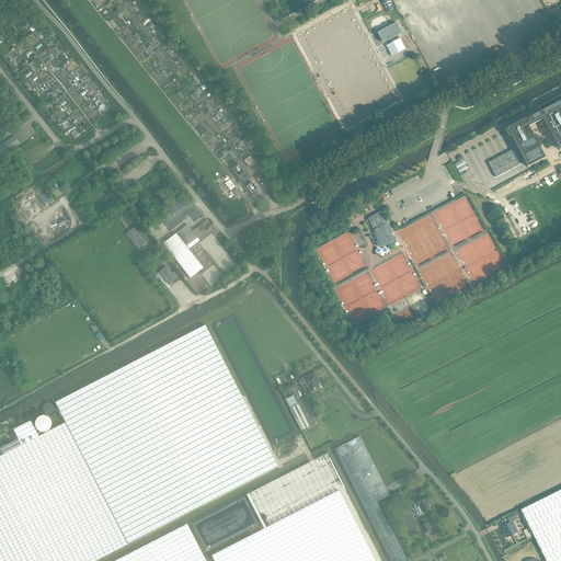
[(388,0),(384,0),(381,1),(387,11),(392,9),(388,0)]
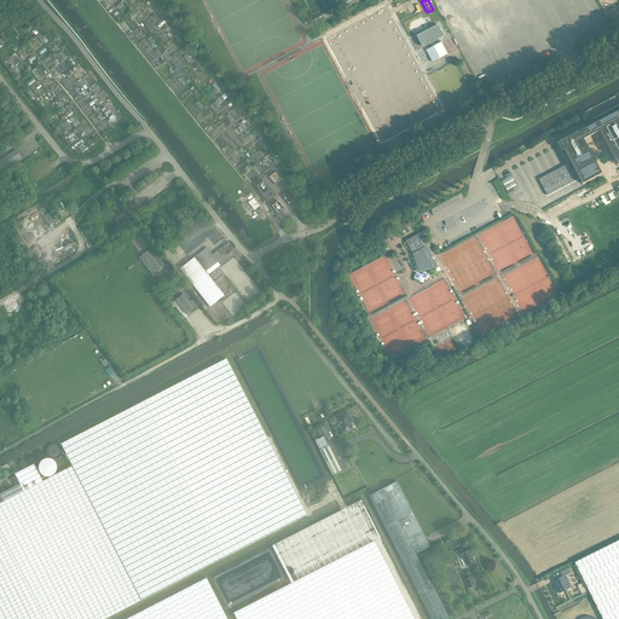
[(438,25),(418,36),(424,47),(428,45),(429,48),(429,50),(426,51),(433,62),(446,55),(447,55),(441,42),(440,44),(438,40),(444,36),(438,25)]
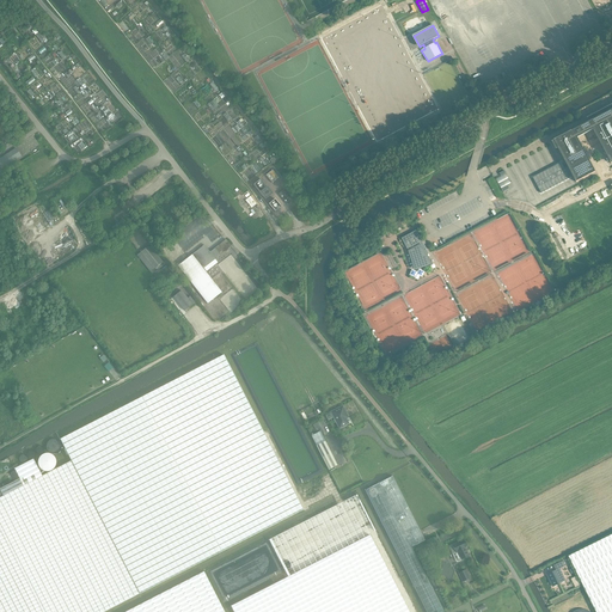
[(561,163),(532,177),(542,194),(570,178),(567,172),(569,170),(576,182),(595,172),(577,138),(593,129),(611,164),(611,163),(611,109),(601,115),(588,122),(551,141),(556,150),(558,148),(568,167),(564,169),(561,163)]
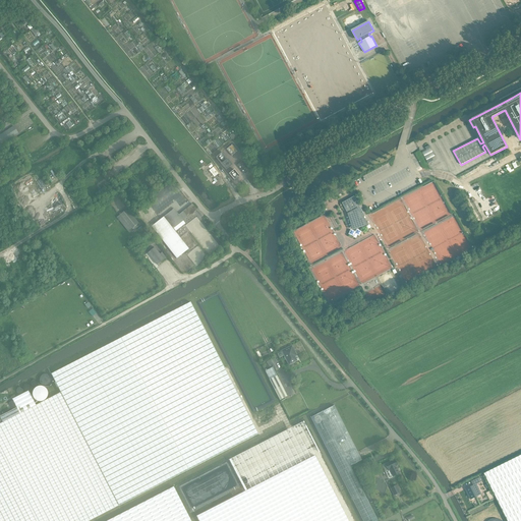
[(4,132),(0,135),(0,142),(1,145),(18,133),(13,126),(4,132)]
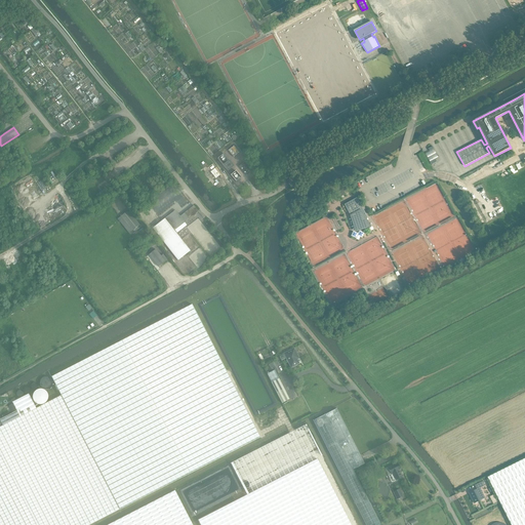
[(239,153),(234,147),(228,151),(234,157),(239,153)]
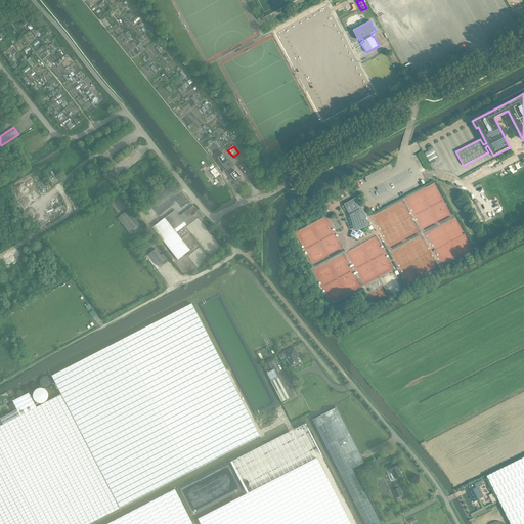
[(233,166),(228,160),(223,154),(217,159),(222,165),(227,171),(233,166)]
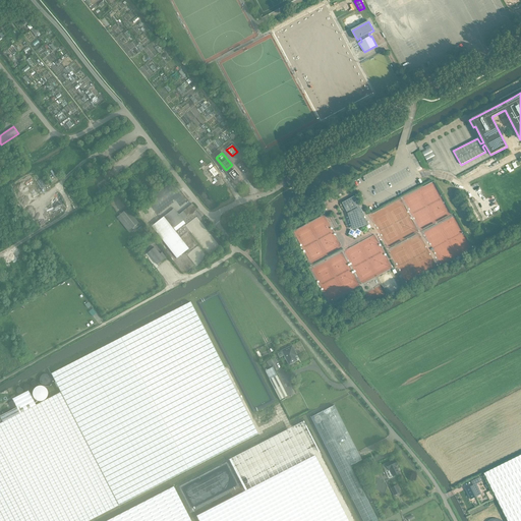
[(249,170),(242,161),(237,166),(244,175),(249,170)]
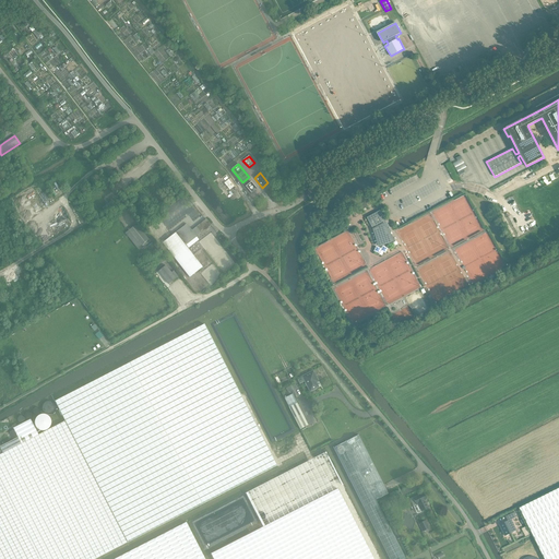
[(228,180),(224,183),(229,190),(234,187),(228,180)]
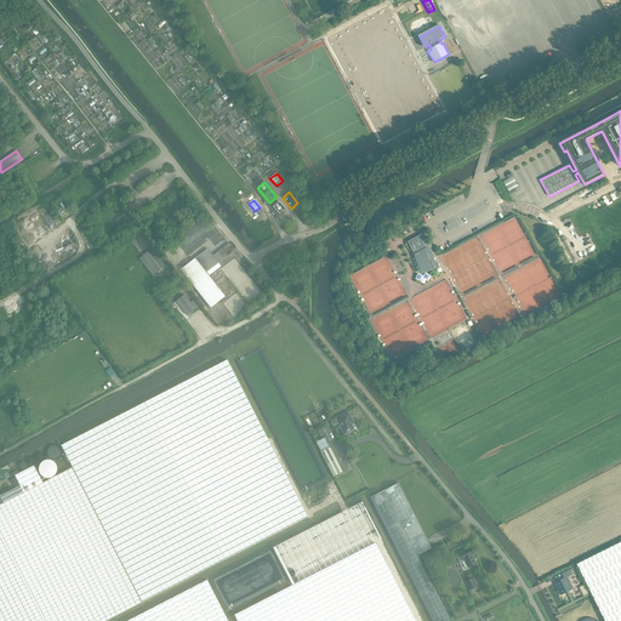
[(284,209),(279,203),(273,208),(278,214),(284,209)]
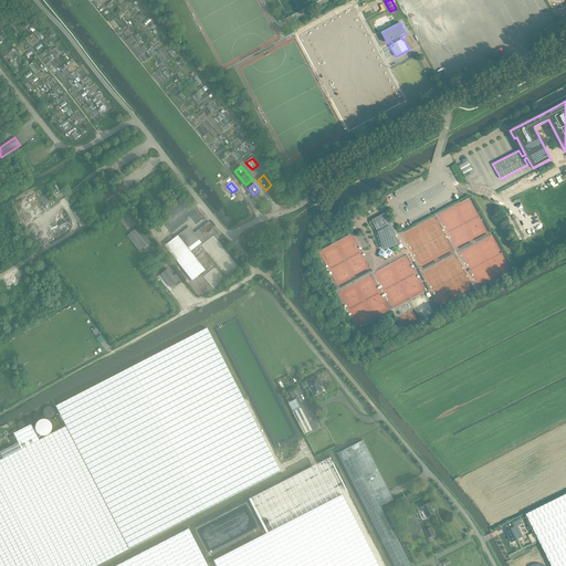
[(369,212),(373,211),(371,210),(376,208),(373,202),(369,205),(370,205),(366,207),(369,212)]
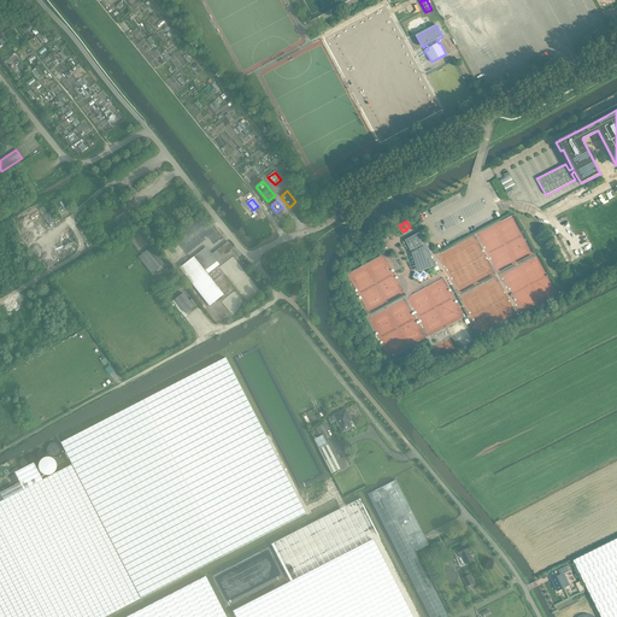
[(413,254),(418,271),(435,266),(430,258),(433,257),(419,233),(412,236),(405,240),(412,254),(413,254)]
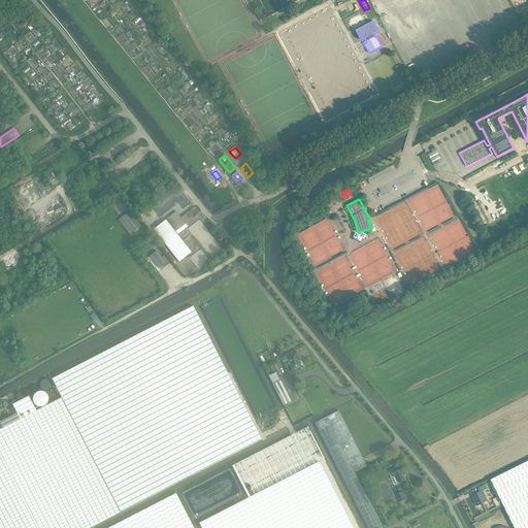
[(190,221),(199,212),(195,206),(185,215),(180,218),(176,212),(165,221),(154,230),(179,262),(191,253),(175,232),(186,224),(190,220),(190,221)]
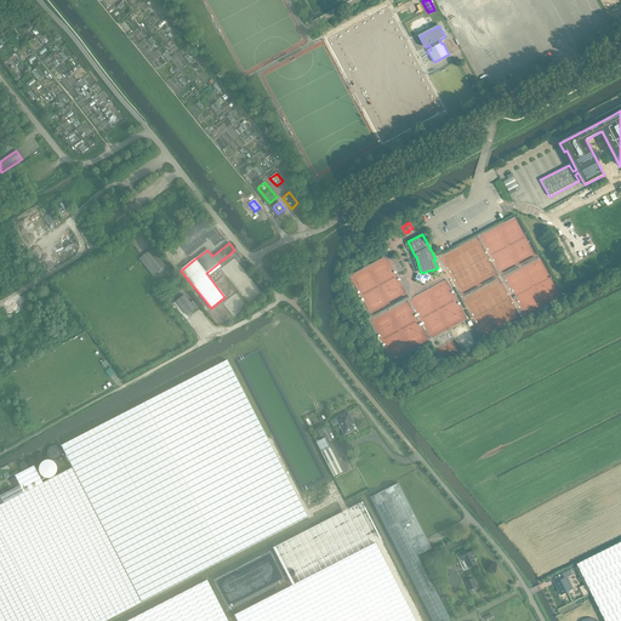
[(157,273),(159,275),(165,271),(163,268),(165,266),(152,249),(138,260),(153,277),(157,273)]
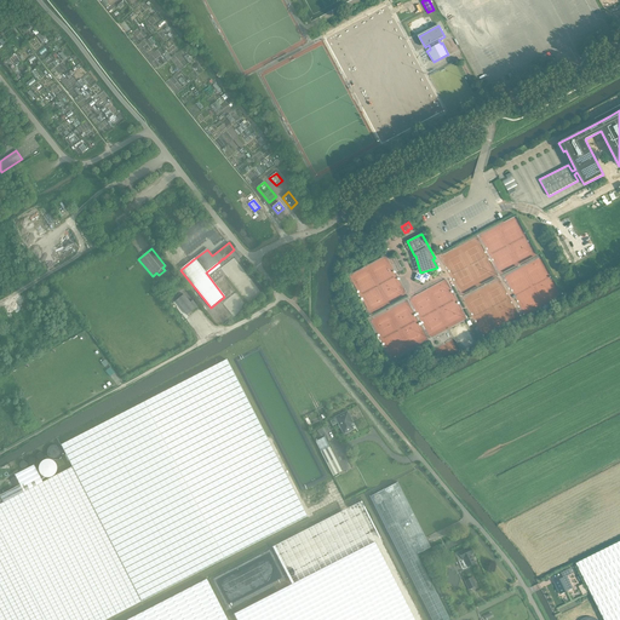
[(184,296),(176,302),(187,315),(195,309),(184,296)]
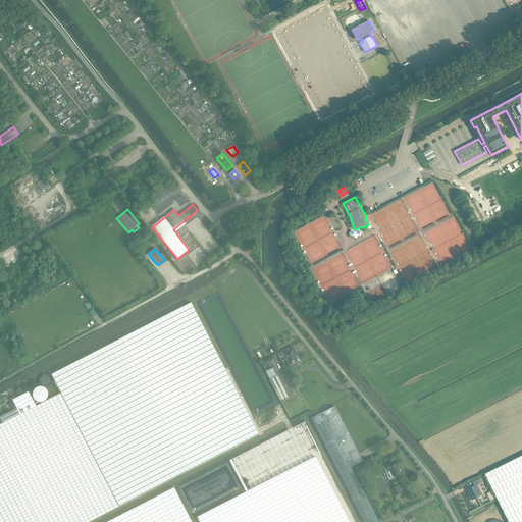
[(191,303),(121,338),(189,471),(258,435),(191,303)]
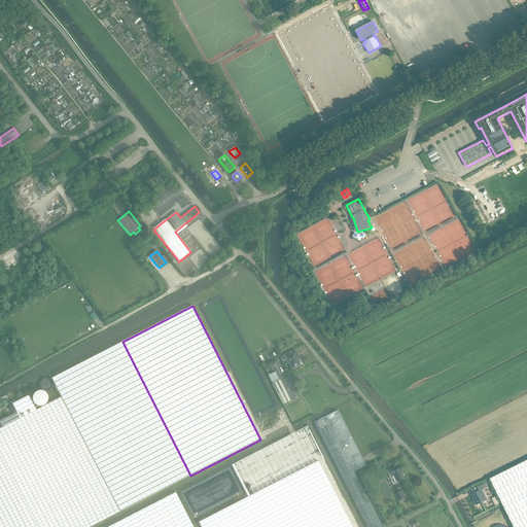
[(51,379),(61,397),(119,512),(190,476),(123,342),(51,379)]
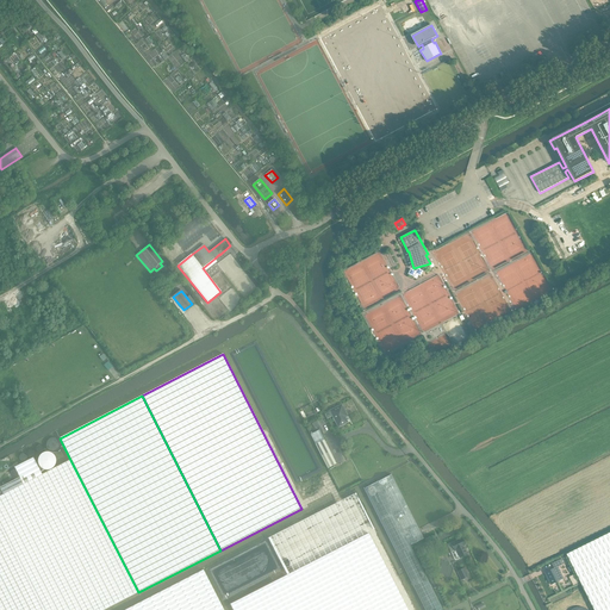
[(330,411),(338,428),(348,423),(344,418),(347,417),(341,405),(330,411)]
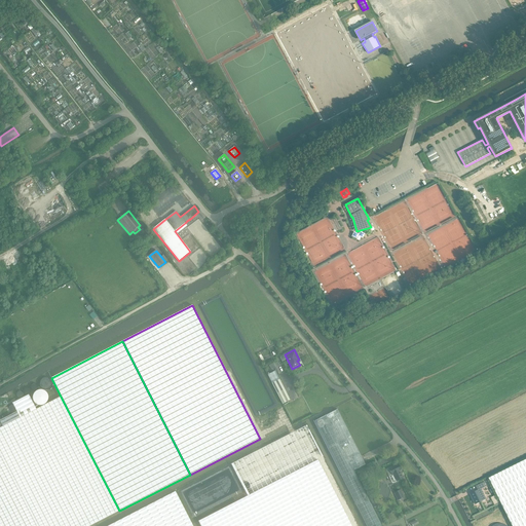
[(277,375),(280,374),(275,363),(269,366),(271,370),(274,368),(277,375)]
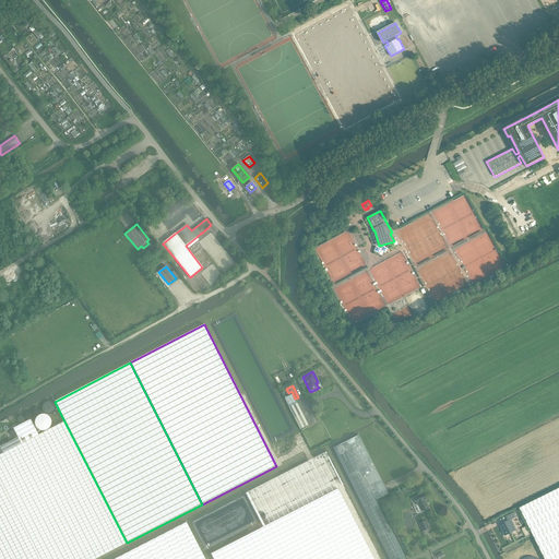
[(308,426),(292,394),(284,399),(300,429),(308,426)]
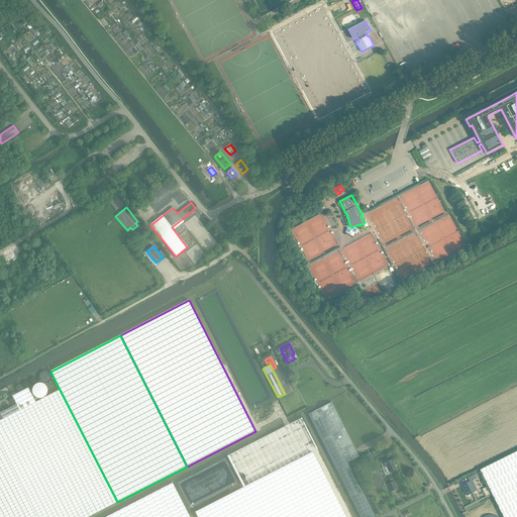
[(0,516),(87,516),(117,502),(60,390),(35,402),(28,388),(12,396),(16,405),(0,413),(0,414),(2,419),(0,420),(0,516)]
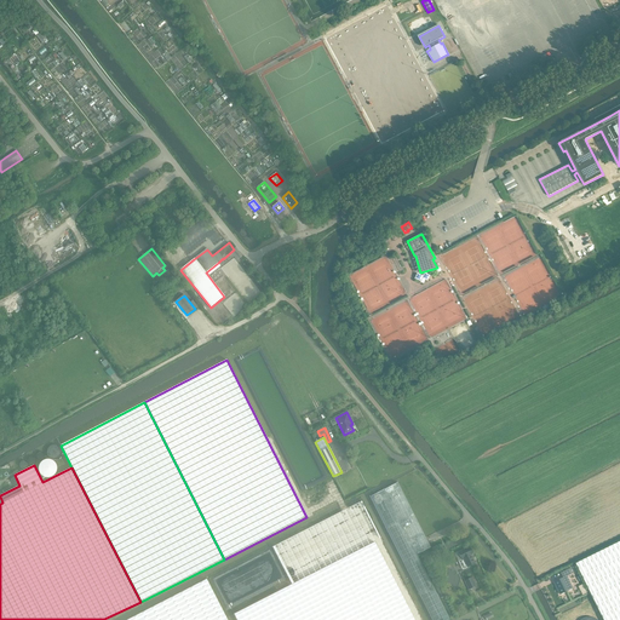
[(431,619),(448,619),(449,619),(417,555),(430,549),(397,483),(369,497),(431,619)]
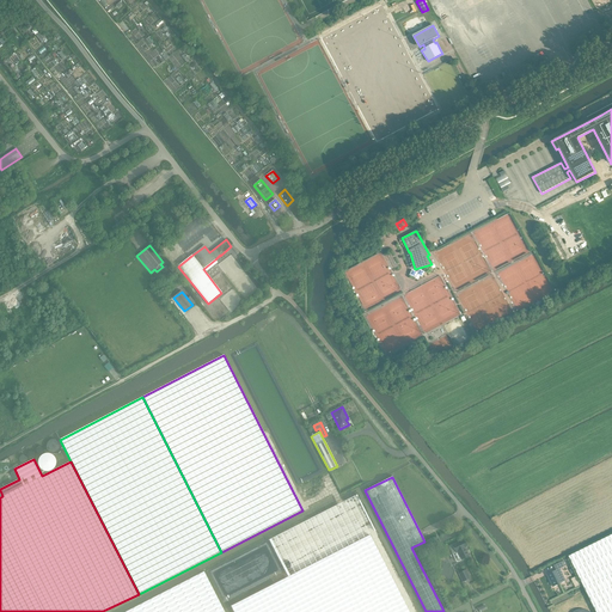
[(611,611),(611,534),(568,556),(595,611),(611,611)]
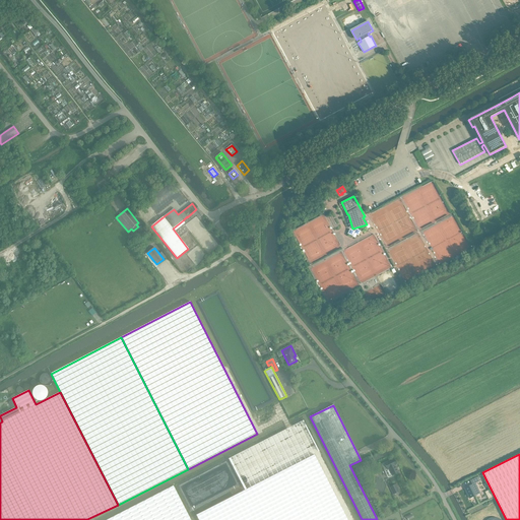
[(347,519),(314,455),(196,515),(198,519),(347,519)]
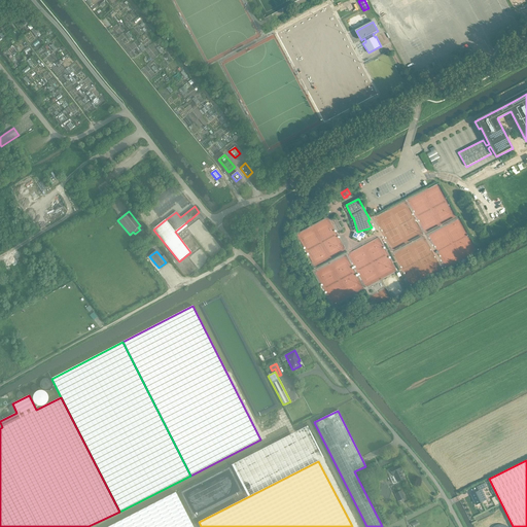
[(398,465),(389,469),(390,472),(392,477),(391,477),(394,484),(397,482),(397,483),(403,479),(400,473),(399,472),(401,471),(398,465)]
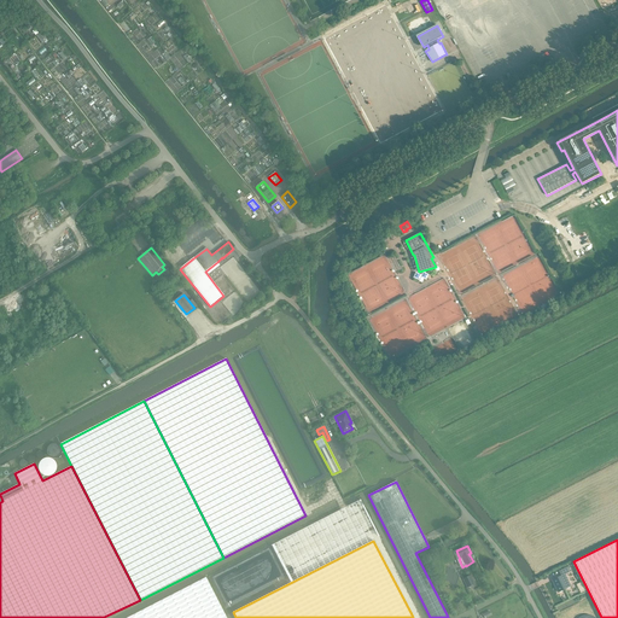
[(561,576),(552,581),(559,593),(566,589),(571,587),(565,575),(572,571),(570,566),(559,571),(561,576)]
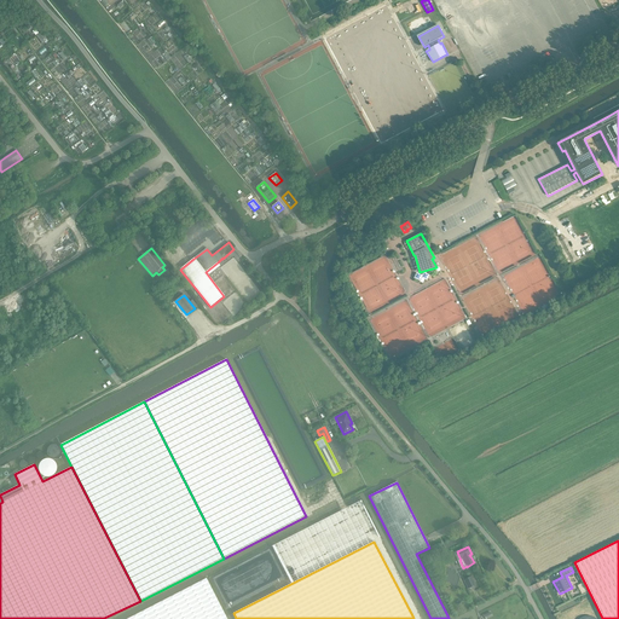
[(468,589),(474,585),(470,577),(464,580),(468,589)]
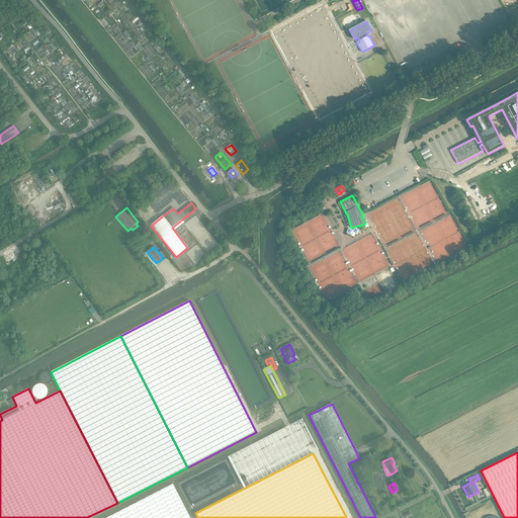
[(189,517),(172,485),(105,517),(189,517)]
